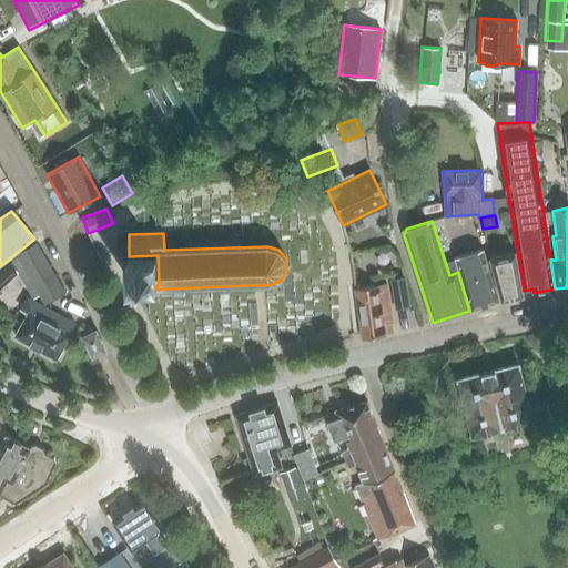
[(44,304),(66,292),(37,243),(18,256),(44,304)]
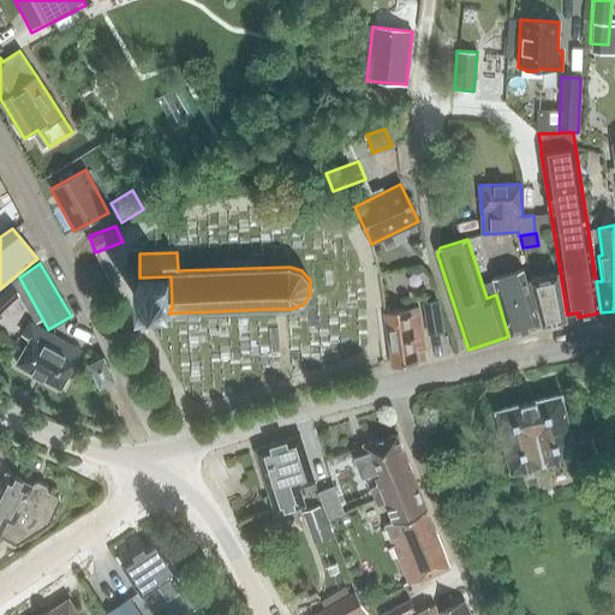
[(511,335),(539,326),(523,270),(493,280),(511,335)]
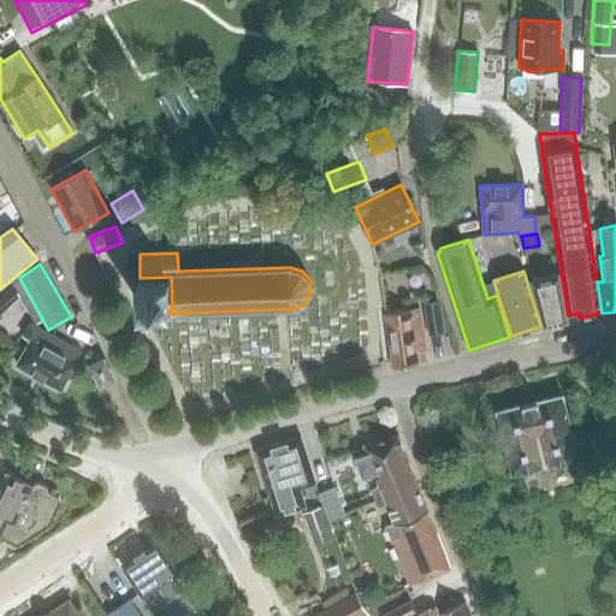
[(544,326),(567,320),(558,274),(532,279),(544,326)]
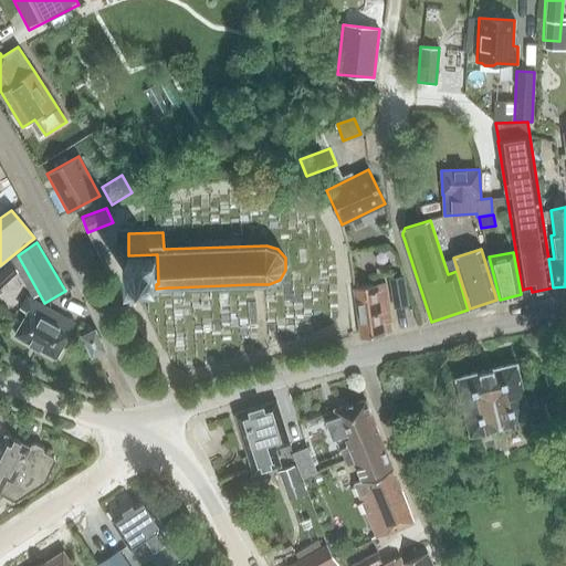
[(129,284),(156,284),(158,284),(157,254),(128,255),(128,270),(129,284)]
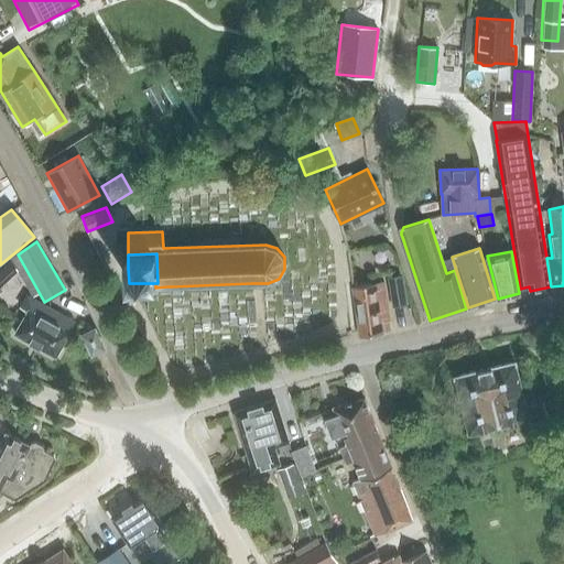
[(405,306),(402,275),(388,278),(391,308),(405,306)]
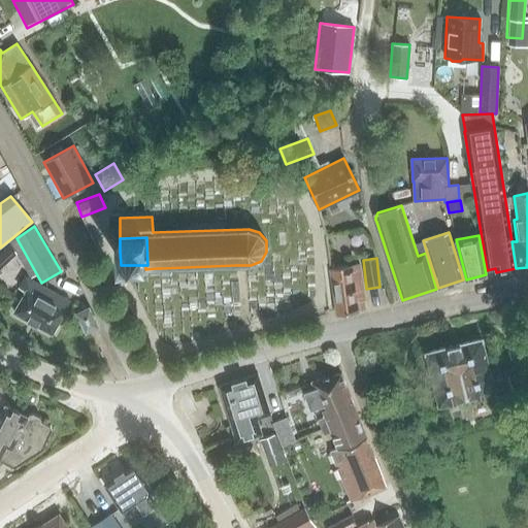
[(357,301),(364,300),(359,267),(358,264),(330,269),(336,316),(359,311),(357,301)]
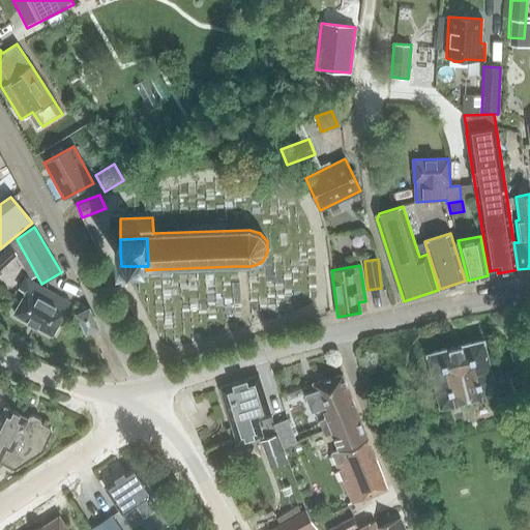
[(13,314),(52,335),(70,303),(32,282),(13,314)]
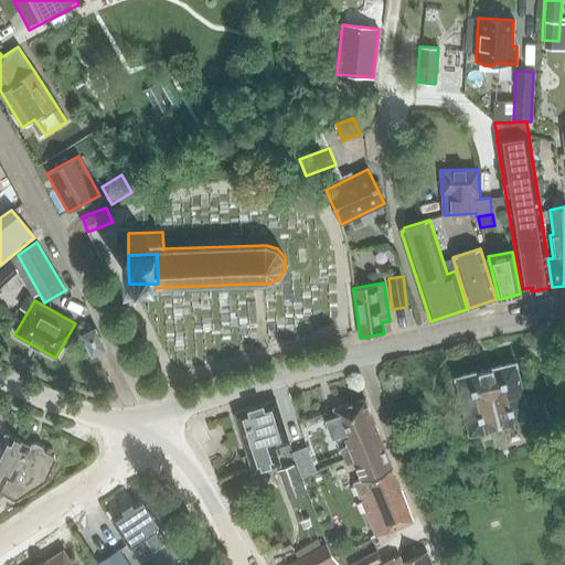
[(93,353),(103,349),(95,331),(84,337),(93,353)]
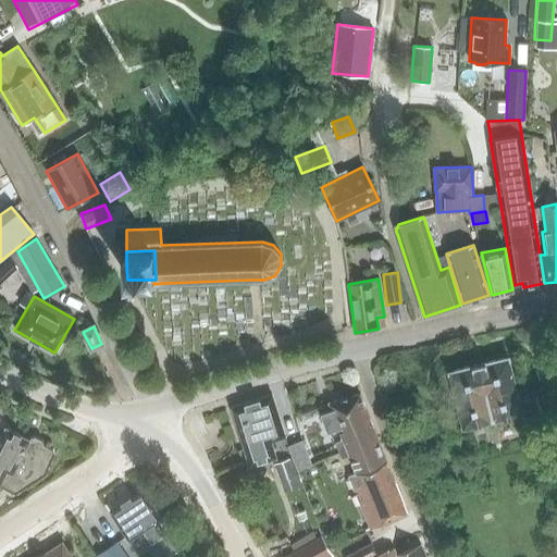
[(522,413),(540,409),(536,395),(519,399),(508,358),(485,363),(484,363),(472,366),(472,367),(449,372),(462,429),(522,413)]
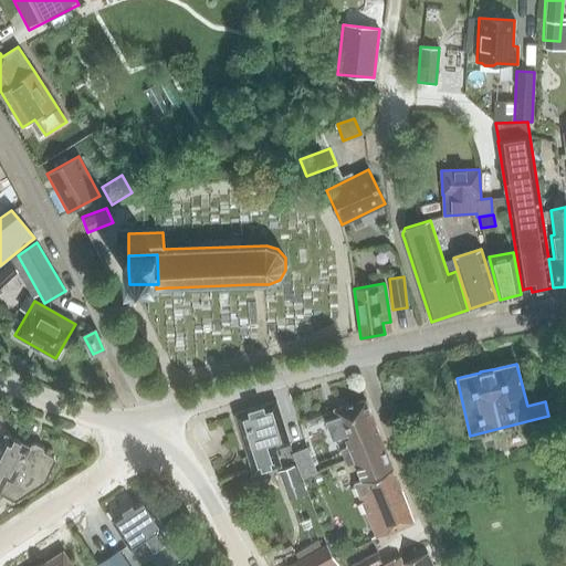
[(344,433),(349,447),(341,450),(347,465),(355,462),(353,457),(384,444),(366,400),(334,409),(334,410),(322,415),(324,421),(326,421),(333,439),(344,433)]
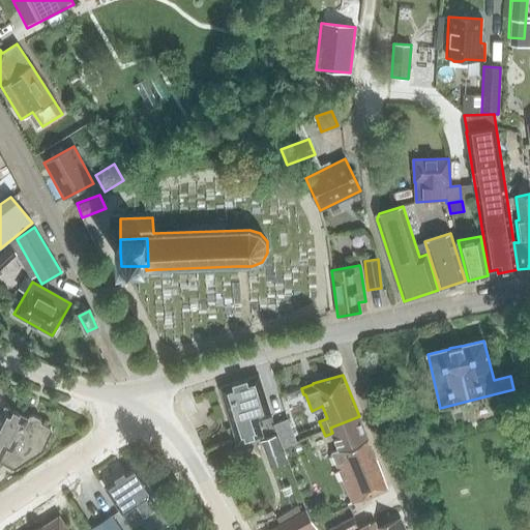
[(263,436),(258,419),(270,415),(259,376),(219,388),(237,444),(263,436)]
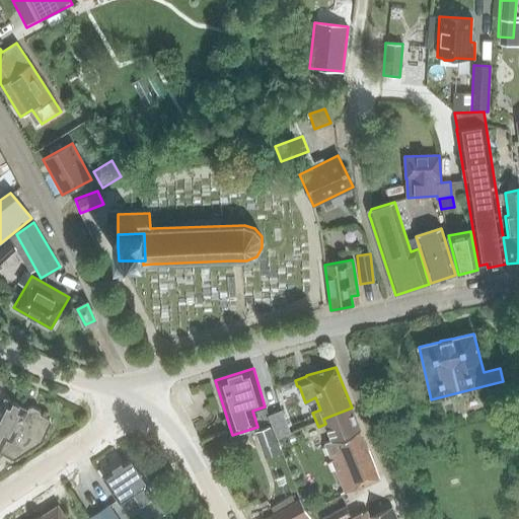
[(0,451),(14,458),(42,441),(51,423),(49,418),(42,414),(40,410),(32,405),(27,408),(26,410),(5,399),(0,409),(0,451)]
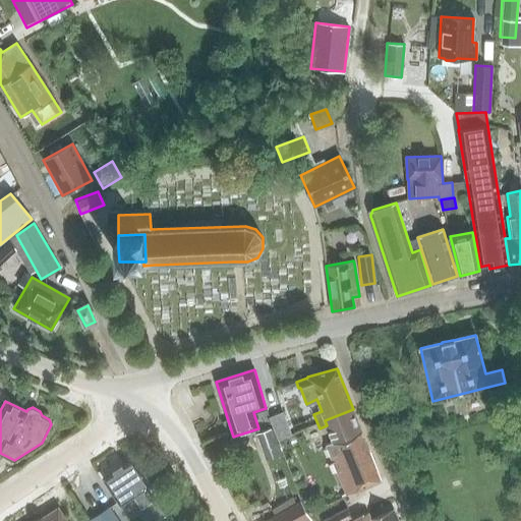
[(346,495),(381,479),(361,431),(361,430),(353,409),(325,420),(327,425),(334,442),(326,445),(346,495)]
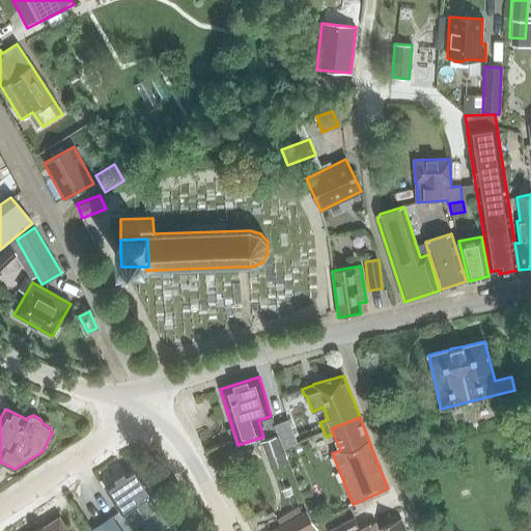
[(283,448),(298,443),(288,420),(274,425),(283,448)]
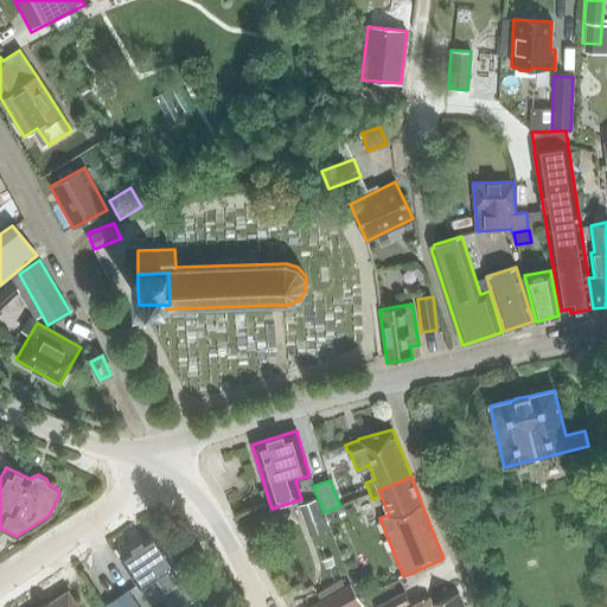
[(321,518),(315,499),(298,506),(305,524),(321,518)]
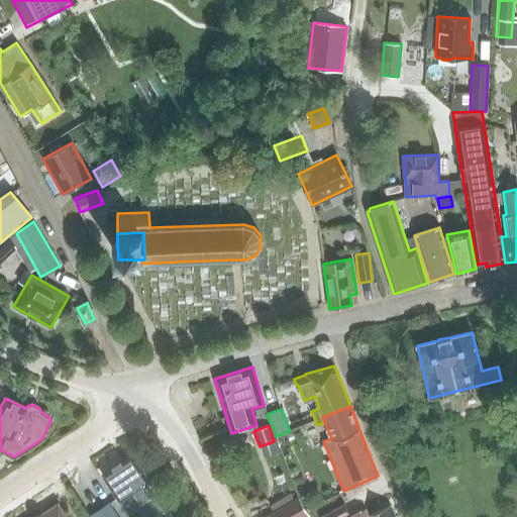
[(144,485),(149,481),(131,454),(101,474),(119,501),(132,493),(140,505),(152,497),(144,485)]
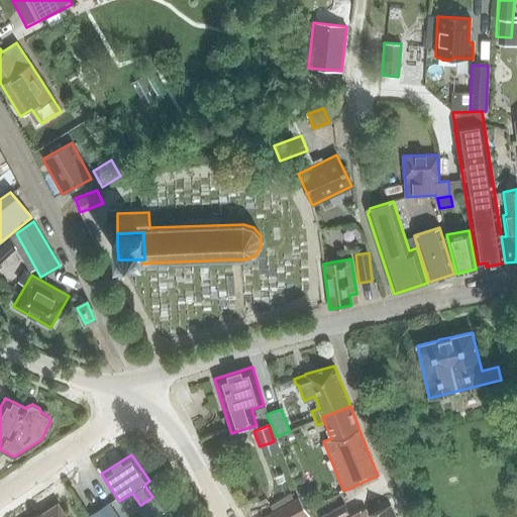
[(303,516),(307,515),(297,498),(263,516),(303,516)]
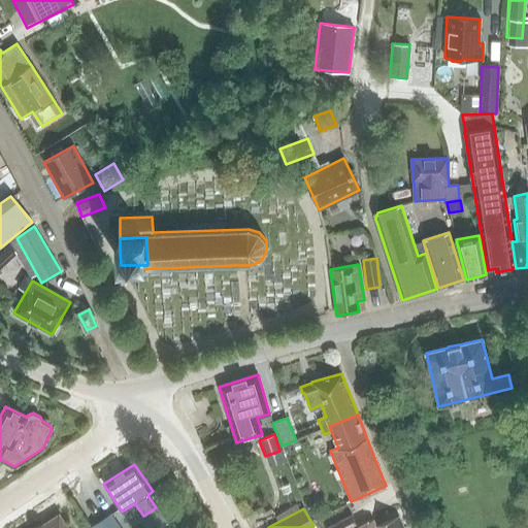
[(90,526),(90,527),(119,527),(109,513),(90,526)]
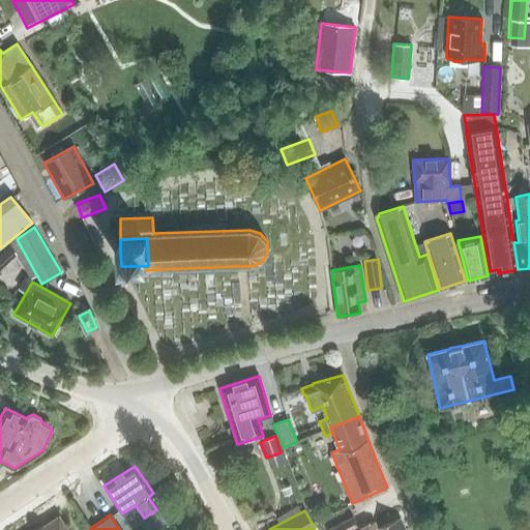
[(352,529),(358,527),(353,517),(327,529),(352,529)]
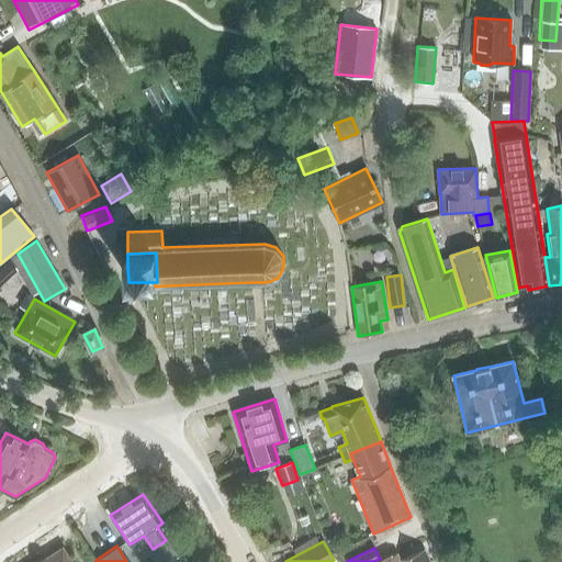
[(429,561),(424,549),(400,560),(396,552),(378,561),(429,561)]
